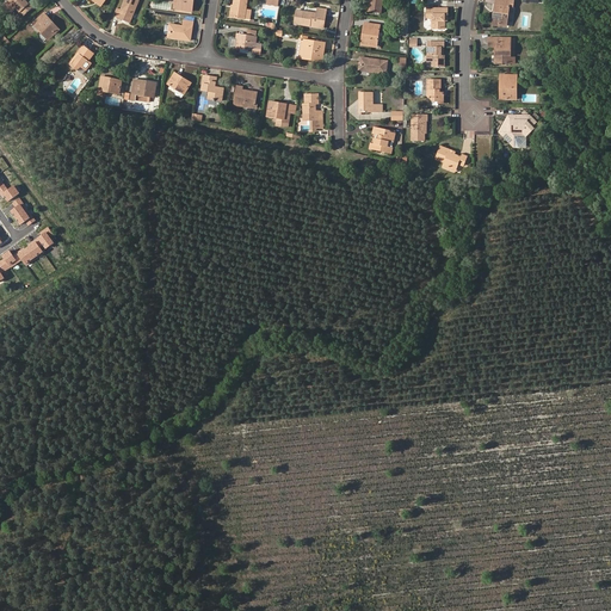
[(10,0),(11,0),(5,5),(12,13),(17,10),(24,17),(34,8),(29,5),(26,0),(24,2),(20,0),(10,0)]
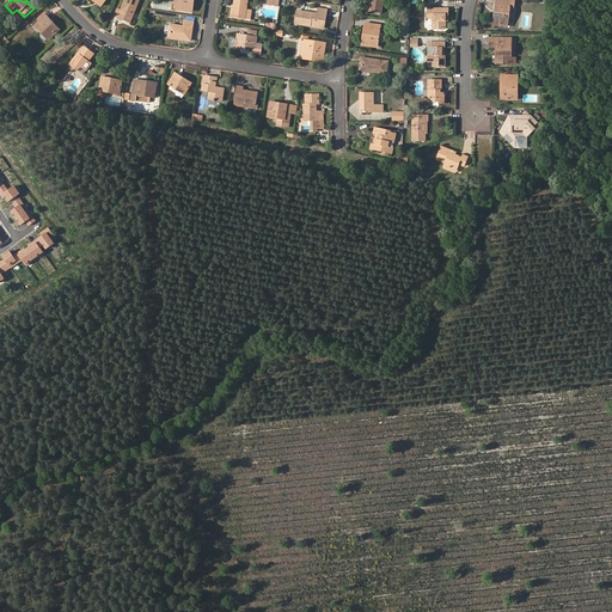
[(126,0),(122,10),(120,8),(116,17),(132,23),(140,0),(126,0)]
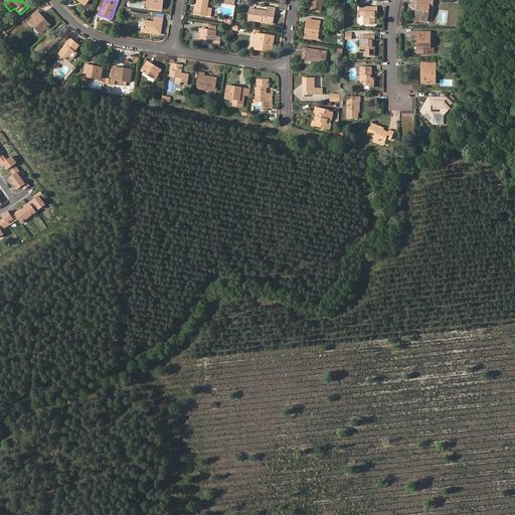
[(150,0),(149,7),(163,9),(165,3),(162,2),(162,0),(150,0)]
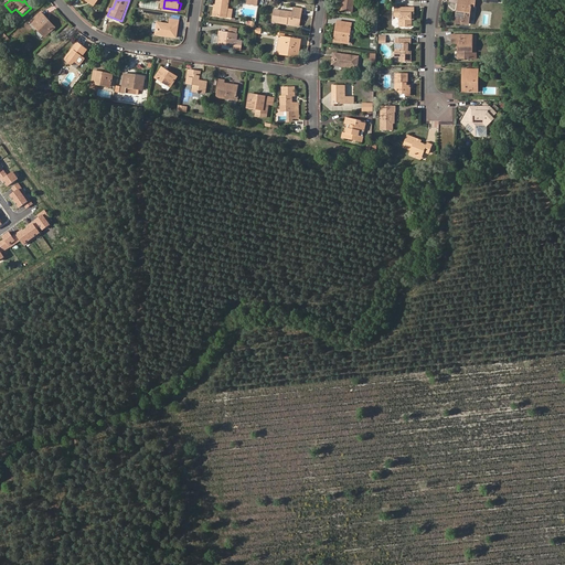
[(228,9),(230,0),(217,0),(217,6),(216,16),(227,17),(228,9)]
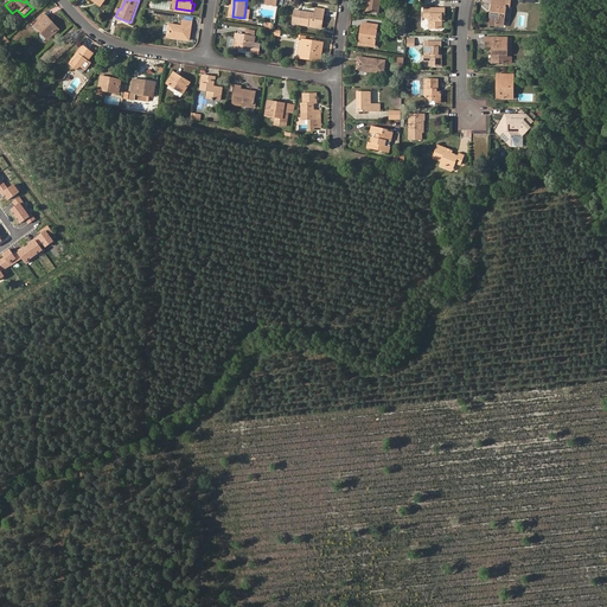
[(369,0),(369,2),(368,11),(378,13),(379,0),(369,0)]
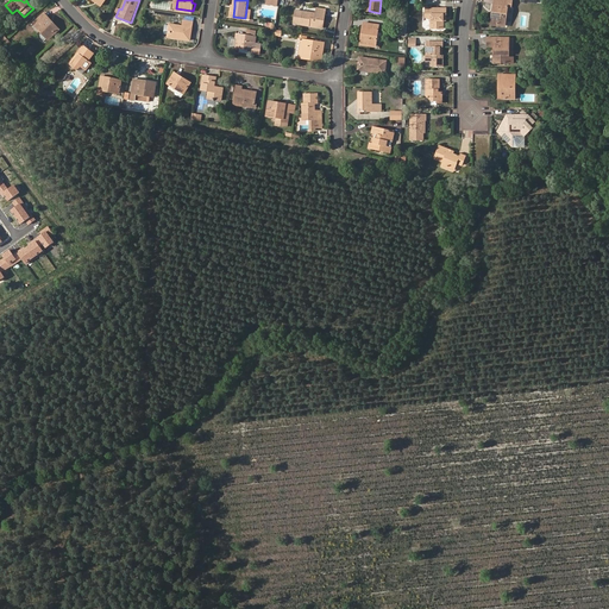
[(494,10),(495,10),(494,24),(506,25),(508,7),(512,7),(513,1),(501,0),(498,0),(498,5),(494,5),(494,10)]
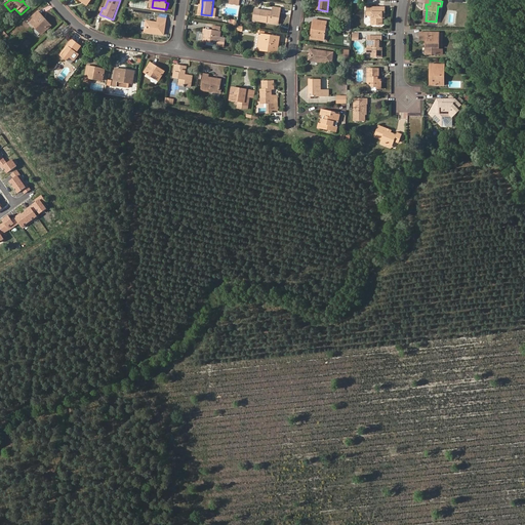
[(373,5),(368,5),(368,15),(371,15),(372,15),(372,18),(372,25),(382,25),(382,17),(382,14),(386,14),(386,7),(373,7),(373,5)]
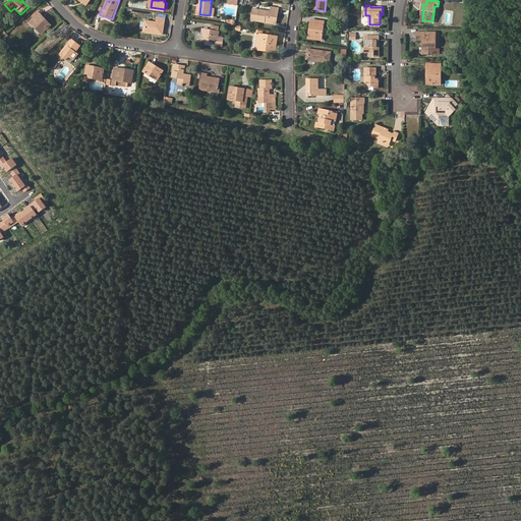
[(272,12),(254,9),(252,20),(267,23),(268,21),(276,22),(277,18),(279,18),(280,8),(273,7),(272,12)]
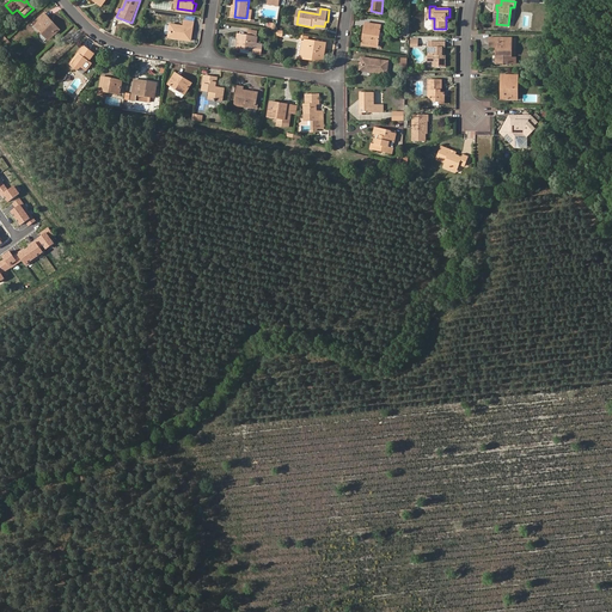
[(44,14),(34,24),(48,41),(57,31),(50,24),(51,23),(44,14)]
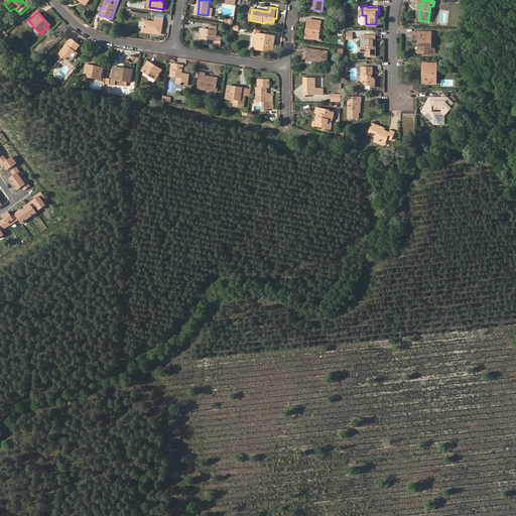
[(156,22),(147,21),(145,30),(150,31),(154,31),(153,33),(162,35),(164,19),(156,18),(156,22)]
